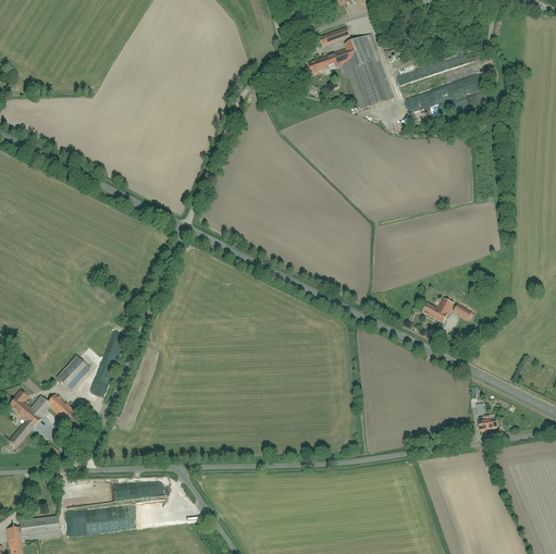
[(289,19),(283,26),(292,34),(298,26),(289,19)]
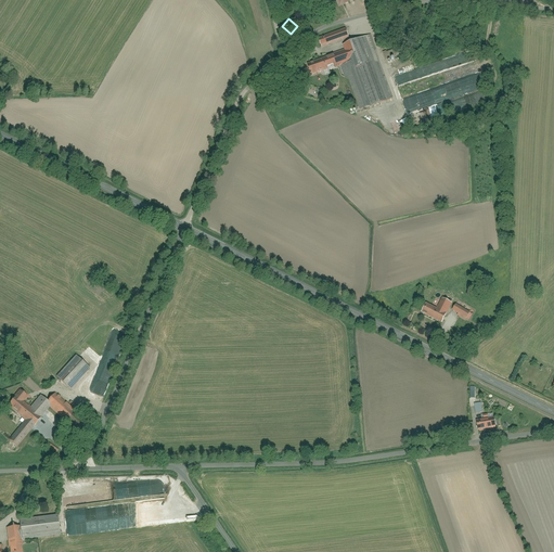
[(318,37),(320,46),(349,36),(347,27),(318,37)]
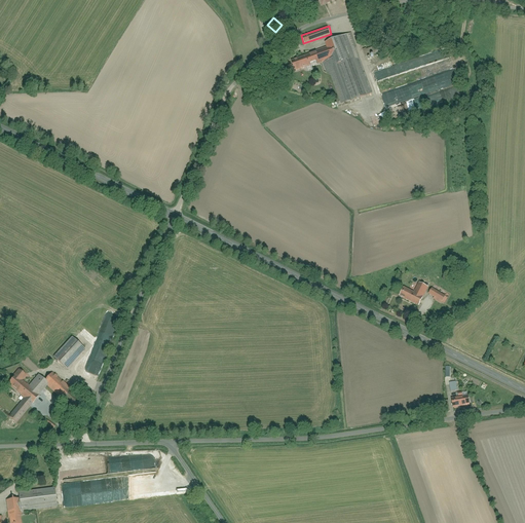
[(291,58),(296,70),(325,61),(338,101),(370,90),(350,32),(326,40),(328,45),(291,58)]
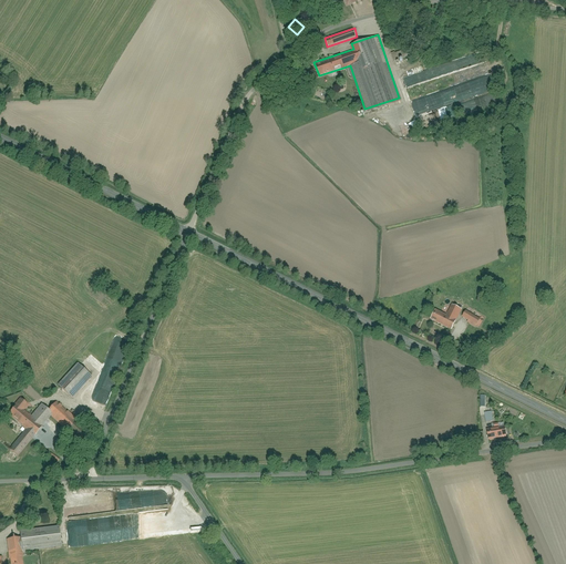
[(392,51),(394,59),(408,55),(407,48),(392,51)]
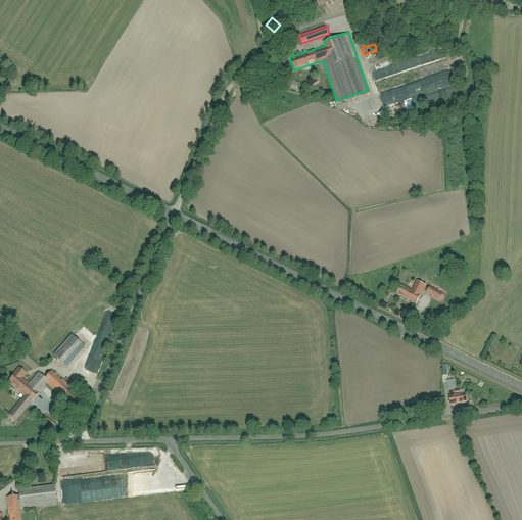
[(404,282),(398,292),(417,302),(426,284),(417,279),(412,287),(404,282)]
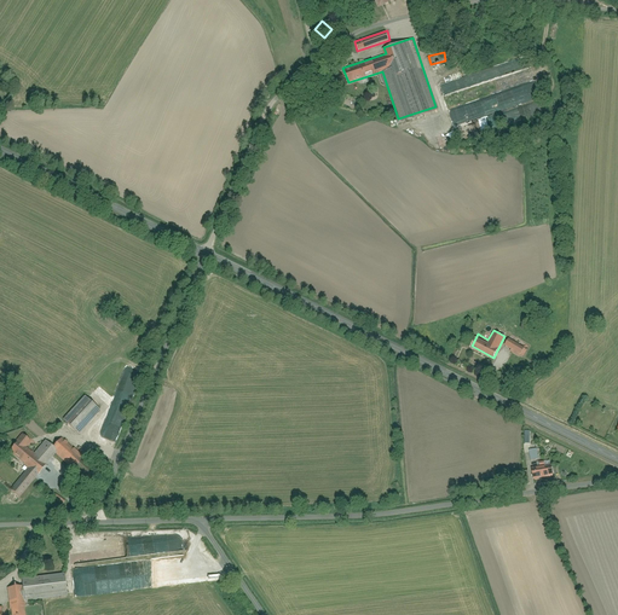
[(512,334),(506,343),(520,353),(526,343),(512,334)]
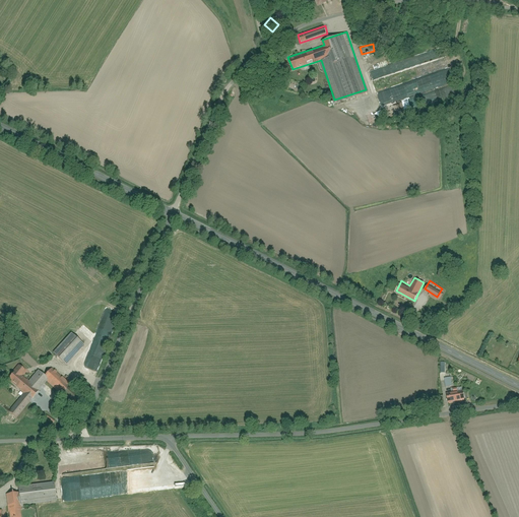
[(71,331),(54,349),(67,363),(84,343),(71,331)]
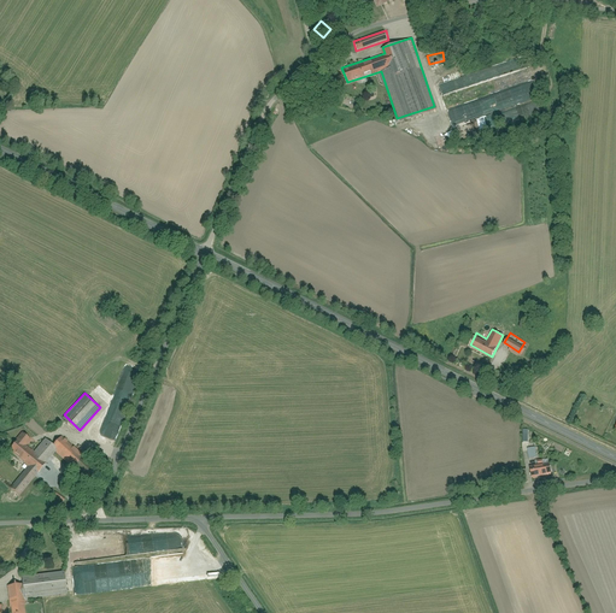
[(19,491),(37,471),(39,472),(47,460),(46,459),(57,446),(45,436),(35,449),(29,444),(34,440),(23,431),(17,438),(10,448),(29,464),(11,485),(19,491)]
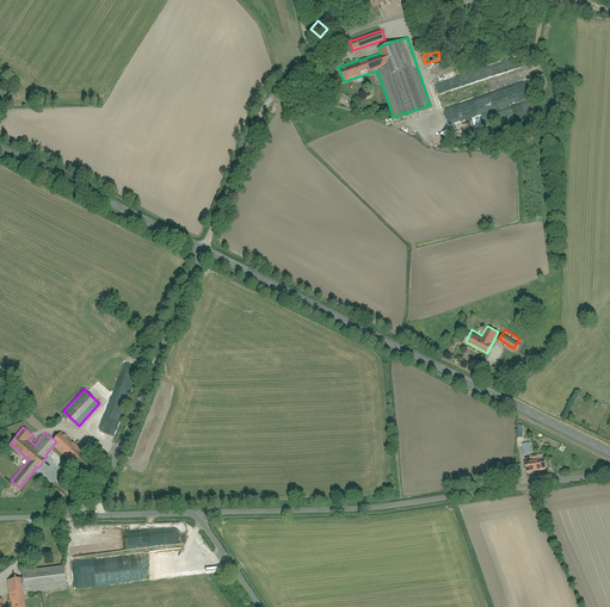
[(88,447),(66,428),(55,440),(78,459),(88,447)]
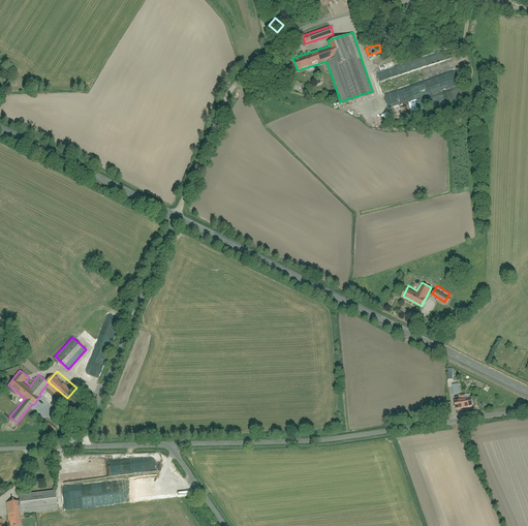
[(459,379),(452,380),(453,392),(460,391),(459,379)]
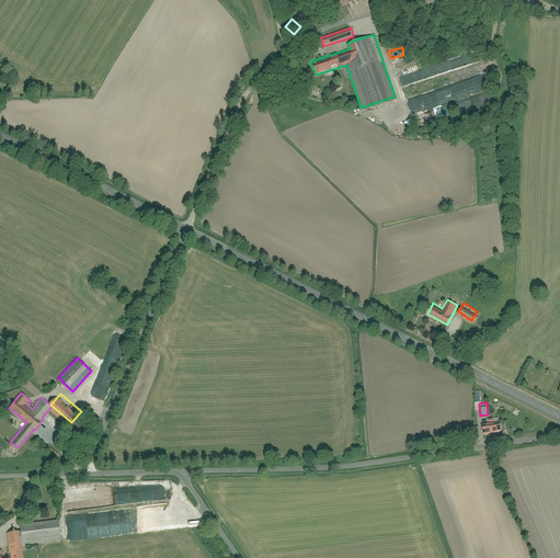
[(78,417),(70,424),(82,436),(90,429),(78,417)]
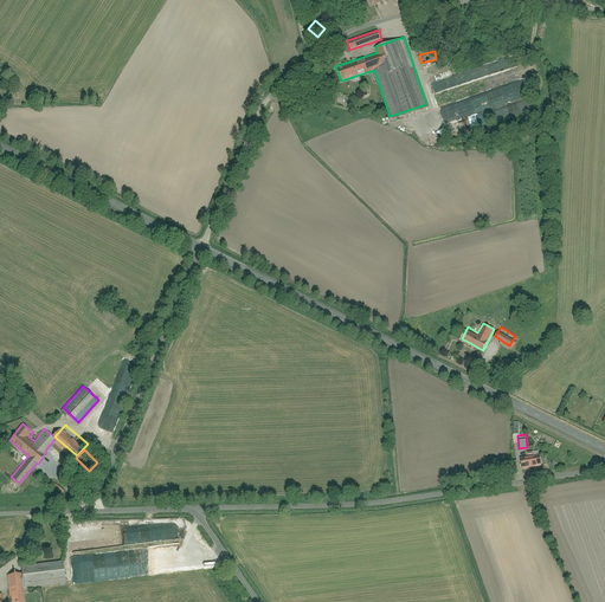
[(521,454),(522,466),(542,464),(540,451),(521,454)]
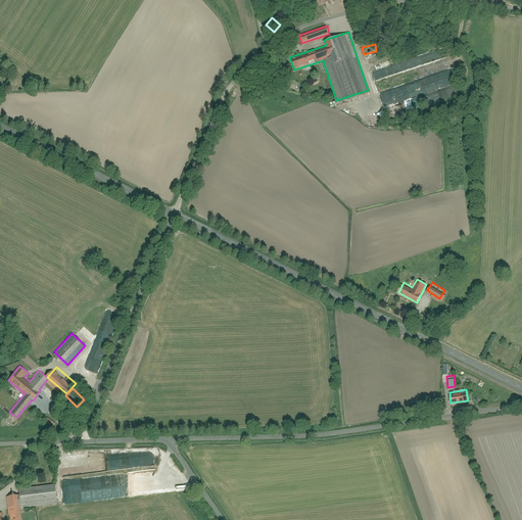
[(47,415),(43,420),(54,428),(58,423),(47,415)]
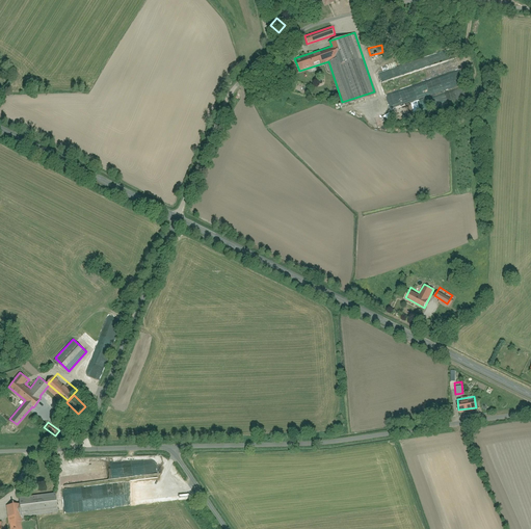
[(21,528),(20,514),(22,514),(22,516),(59,511),(57,492),(20,497),(20,502),(16,503),(6,504),(8,528),(21,528)]
